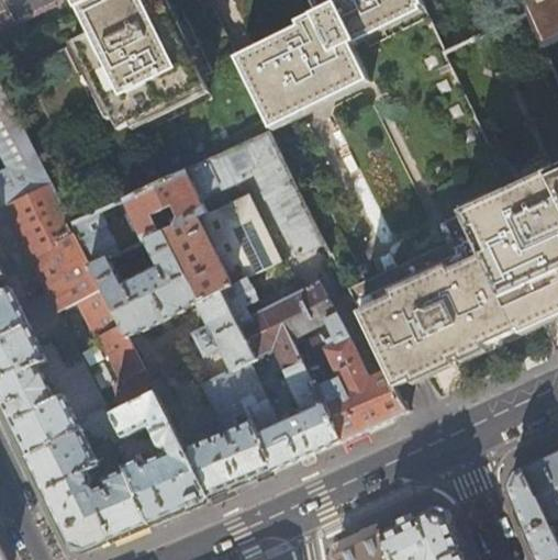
[(263,127),(370,75),(443,220),(436,223),(443,238),(342,289),(381,369),(391,387),(409,379),(425,371),(436,366),(446,361),(532,321),(542,316),(551,312),(557,309),(557,203),(543,175),(540,168),(526,186),(484,142),(442,52),(417,0),(308,0),(317,20),(235,59),(205,0),(153,0),(144,4),(142,0),(90,0),(76,8),(88,32),(21,66),(92,212),(121,198),(185,168),(220,153),(238,144),(265,132),(263,127)]
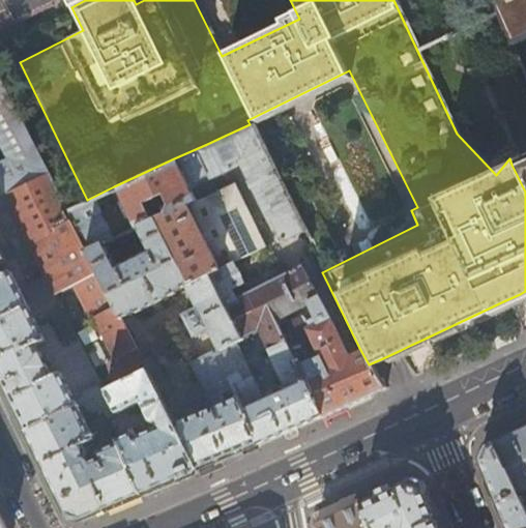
[(489,0),(494,10),(504,33),(510,45),(525,36),(525,0),(489,0)]
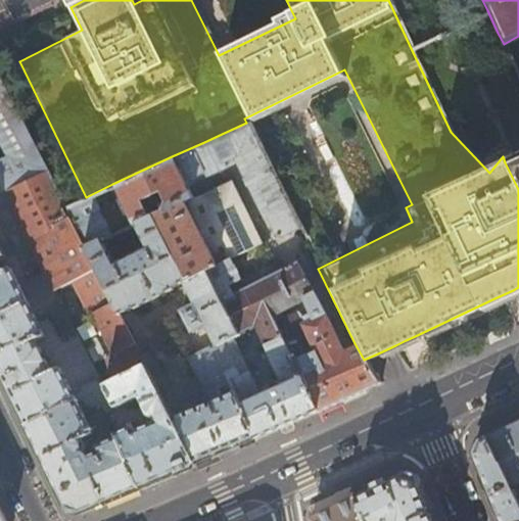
[(453,22),(443,27),(445,31),(455,27),(453,22)]
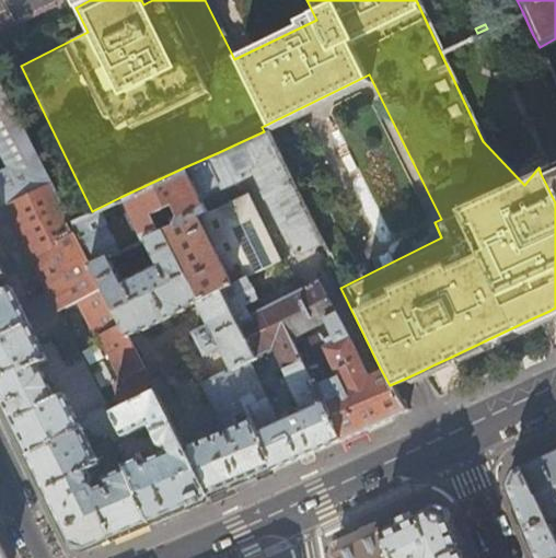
[(465,34),(467,38),(477,33),(475,28),(465,34)]
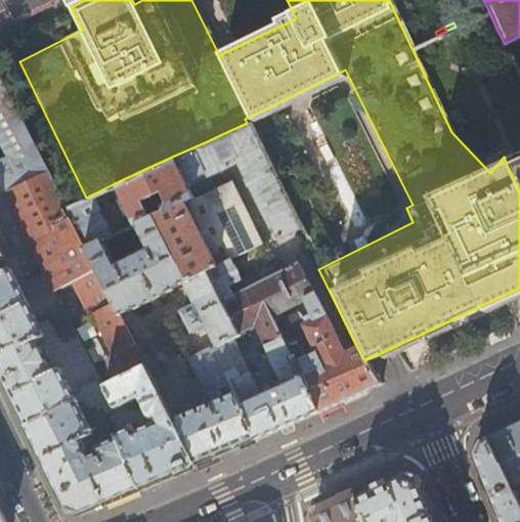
[(0,189),(2,188),(43,168),(0,81),(0,189)]
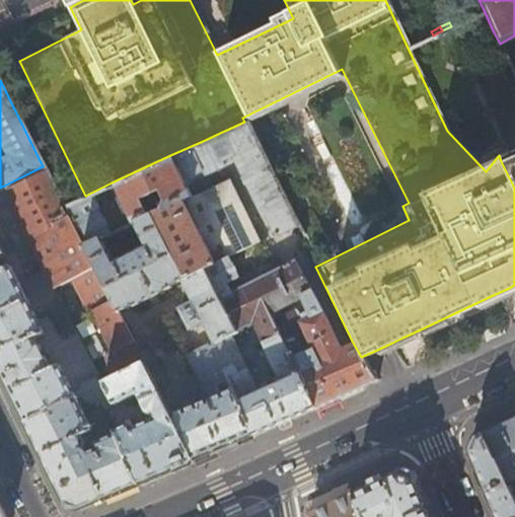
[(244,122),(220,133),(270,231),(275,233),(295,223),(244,122)]
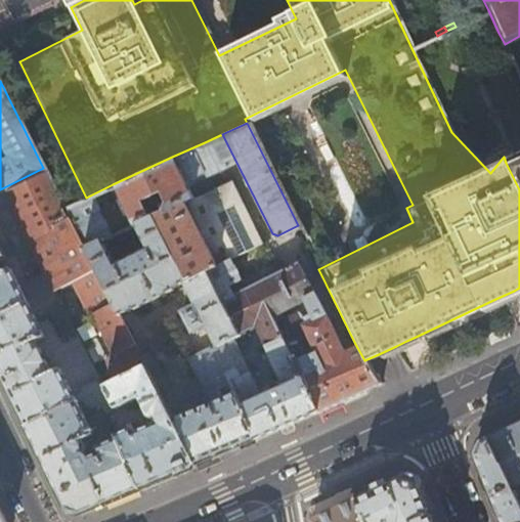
[(205,142),(172,157),(181,177),(215,163),(205,142)]
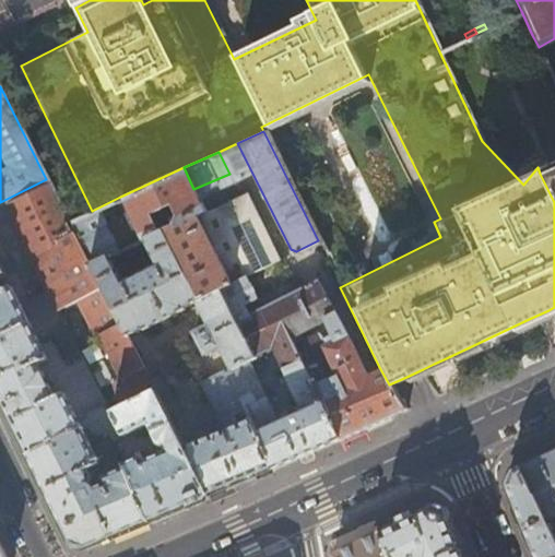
[(554,166),(540,174),(554,202),(554,166)]
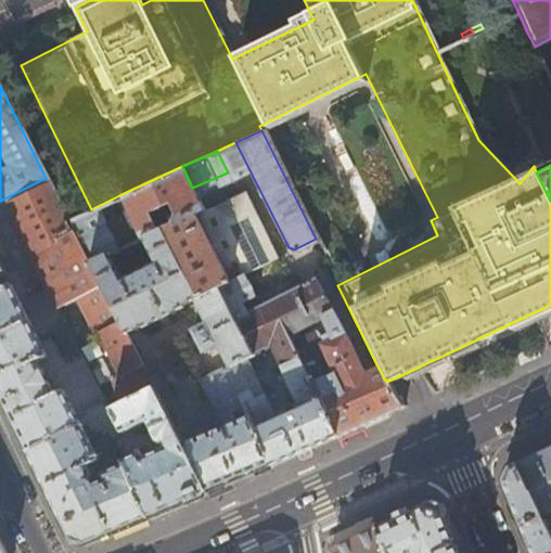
[(202,208),(192,188),(182,166),(119,195),(139,238),(141,236),(156,230),(146,209),(166,201),(173,214),(170,221),(190,213),(192,213),(196,211),(202,208)]
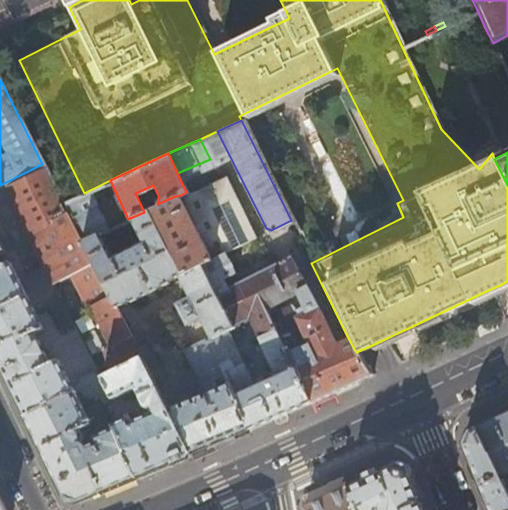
[(61,203),(42,164),(2,184),(45,269),(57,277),(67,272),(91,261),(81,241),(61,203)]
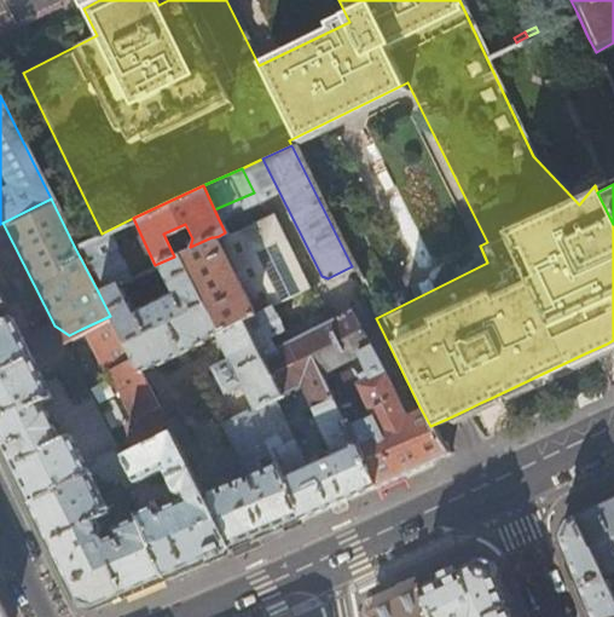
[(225,232),(219,236),(256,310),(267,305),(305,287),(268,213),(225,232)]
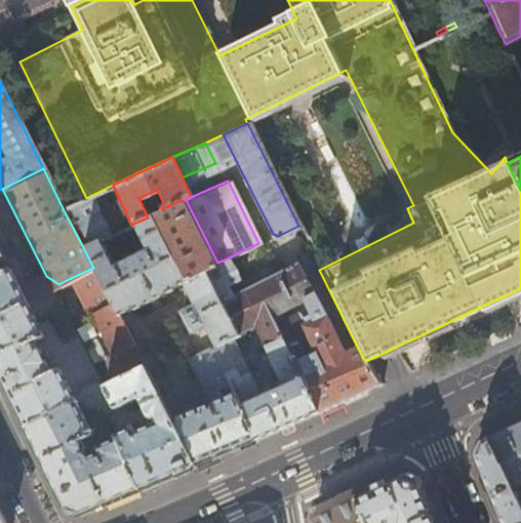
[(0,200),(3,199),(0,190),(0,314),(25,302),(8,268),(0,271),(0,200)]
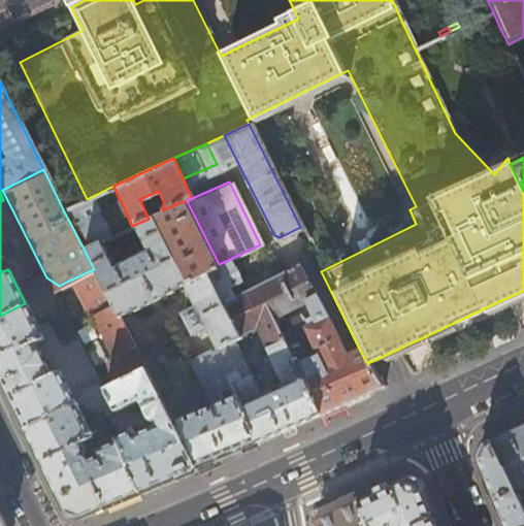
[(87,199),(63,209),(84,249),(101,240),(106,238),(87,199)]
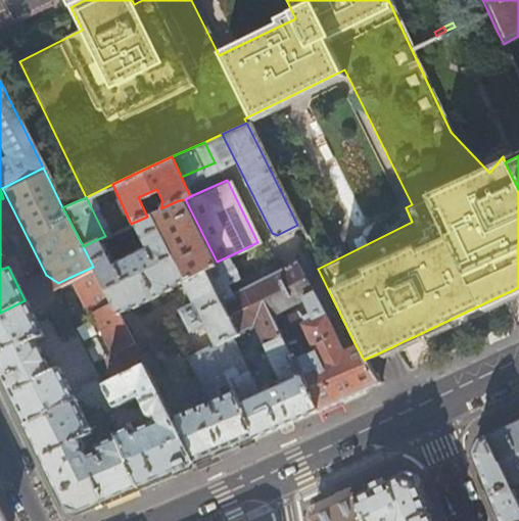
[(213,264),(181,200),(179,200),(160,208),(153,211),(150,215),(182,279),(183,281),(202,271),(203,269),(213,264)]
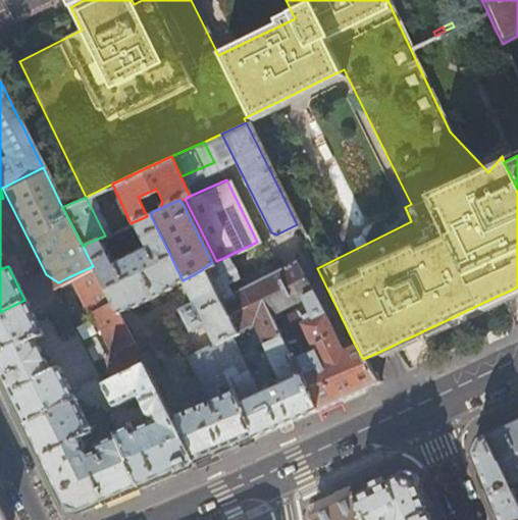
[(150,214),(147,216),(133,222),(143,246),(111,261),(100,238),(83,246),(93,266),(116,312),(128,306),(130,307),(168,287),(168,286),(182,278),(150,214)]
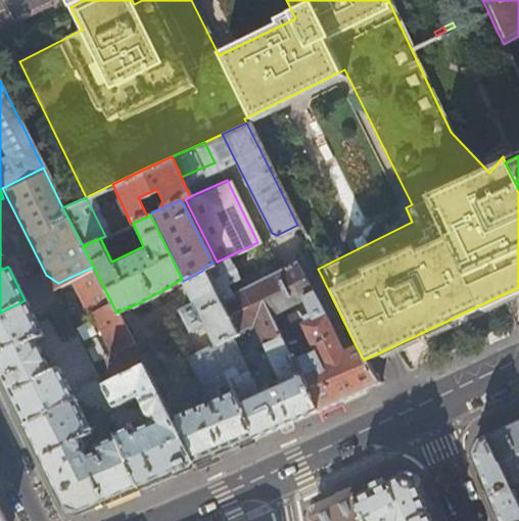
[(241,287),(226,257),(217,262),(213,264),(203,269),(202,271),(218,300),(241,289),(241,287)]
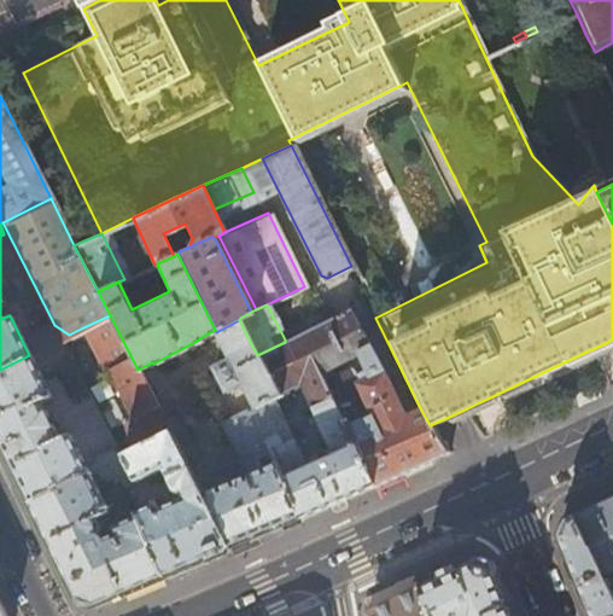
[(285,340),(285,342),(302,377),(314,371),(315,372),(326,366),(354,353),(367,347),(348,308),(332,315),(328,308),(321,312),(325,319),(285,340)]
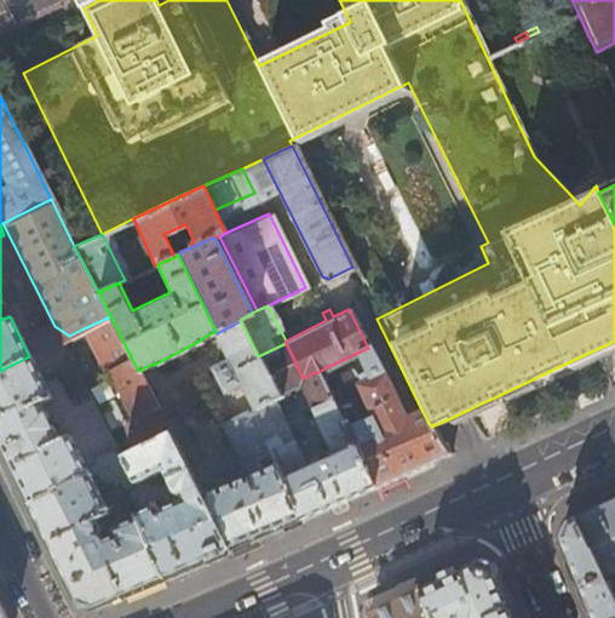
[(138,371),(110,316),(81,330),(98,367),(103,365),(105,371),(130,421),(119,425),(131,452),(170,434),(162,419),(138,371)]
